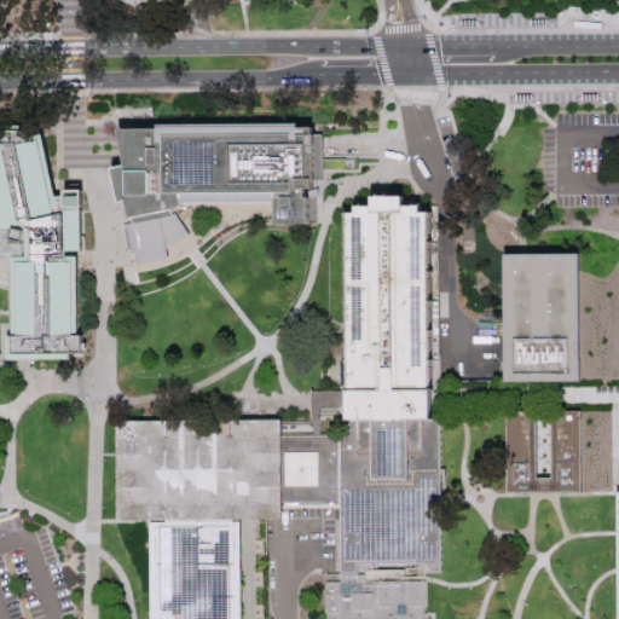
[(298,123),(298,127),(312,127),(313,133),(322,134),(323,179),(314,179),(316,221),(276,223),(275,200),(184,203),(181,207),(173,209),(189,233),(167,248),(167,256),(138,264),(136,253),(129,252),(123,224),(131,223),(125,200),(119,201),(111,168),(123,165),(117,129),(157,128),(157,126),(298,123)]
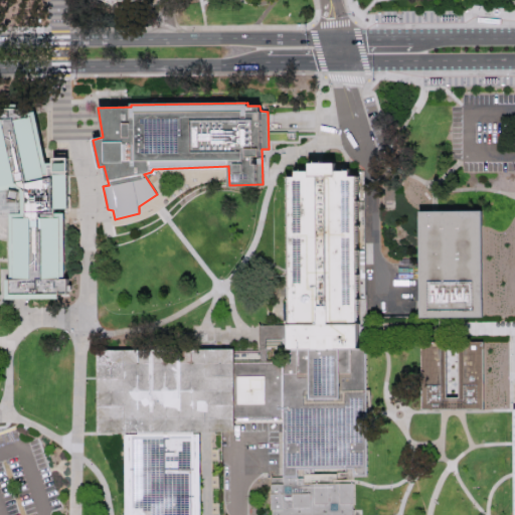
[(34,111),(44,158),(67,157),(67,207),(63,208),(64,279),(68,279),(69,295),(58,295),(58,298),(5,299),(5,279),(8,278),(8,258),(9,213),(0,213),(0,104),(20,105),(24,112),(34,111)]
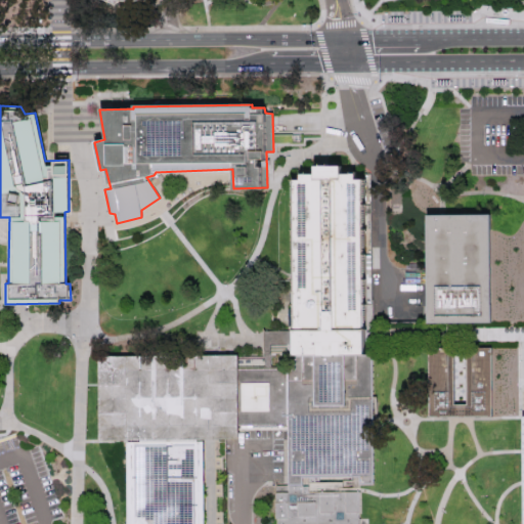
[(237,430),(237,355),(250,356),(275,355),(275,347),(275,330),(294,329),(293,277),(293,179),(300,179),(300,173),(314,173),(314,166),(341,166),(341,173),(370,173),(372,254),(373,322),(373,332),(365,332),(365,336),(365,354),(373,354),(373,416),(373,483),(359,483),(359,489),(359,523),(275,523),(275,491),(288,491),(288,429),(237,430)]
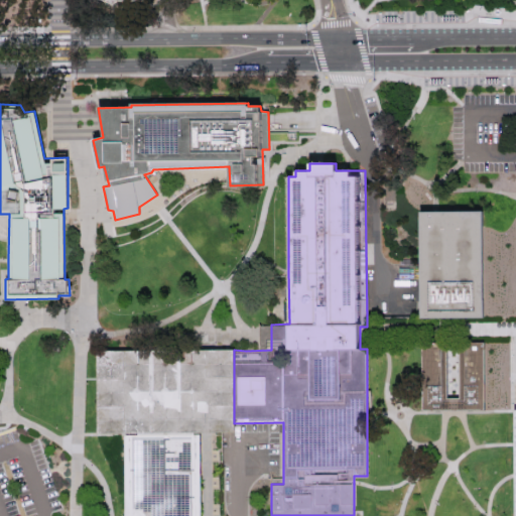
[(464,317),(464,330),(464,343),(484,343),(484,408),(422,409),(421,342),(443,342),(443,330),(443,318),(421,317),(421,316),(420,211),(437,211),(483,210),(484,317),(464,317)]
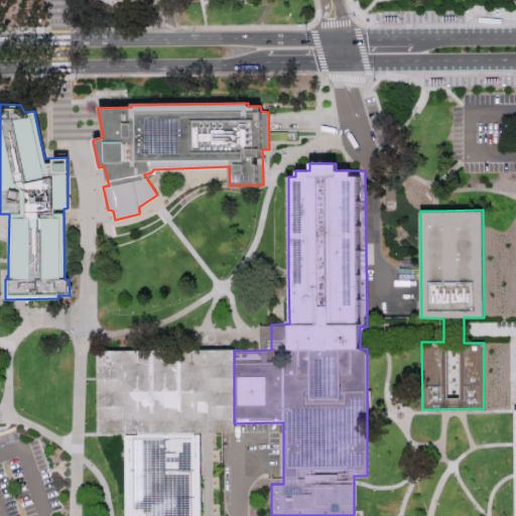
[(234,350),(234,423),(234,432),(207,432),(201,432),(201,515),(125,515),(125,434),(98,434),(98,352),(207,350),(234,350)]
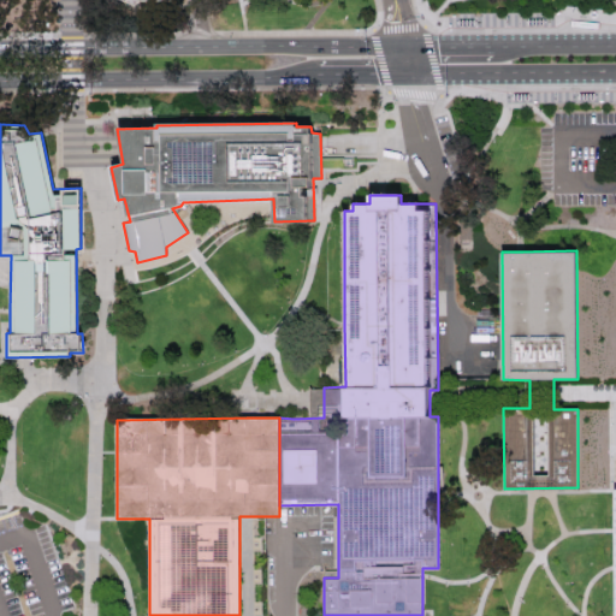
[(615,615),(615,490),(612,490),(612,489),(604,489),(604,615),(615,615)]
